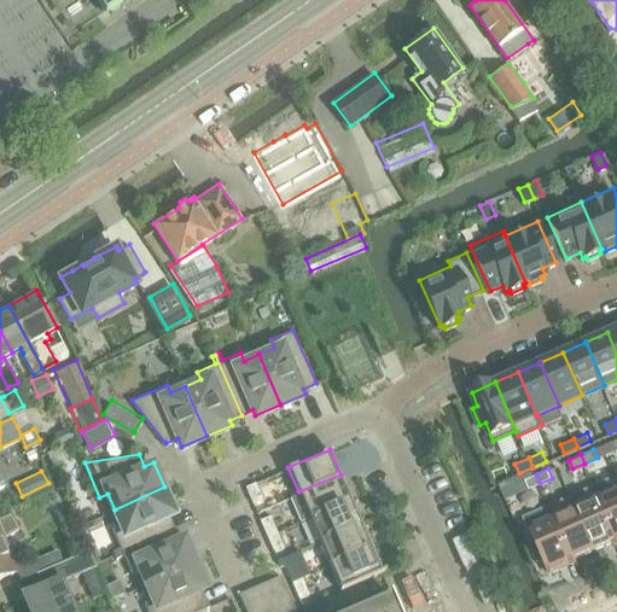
[(301,519),(309,516),(350,497),(341,474),(298,491),(290,495),(301,519)]
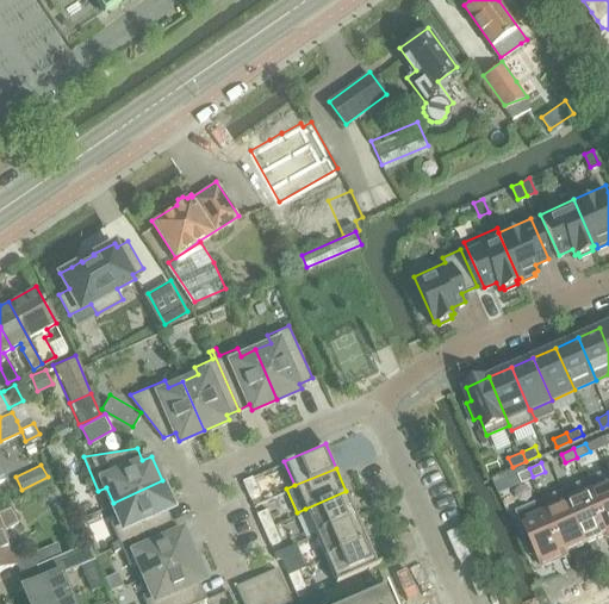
[(533,477),(529,468),(516,473),(521,483),(533,477)]
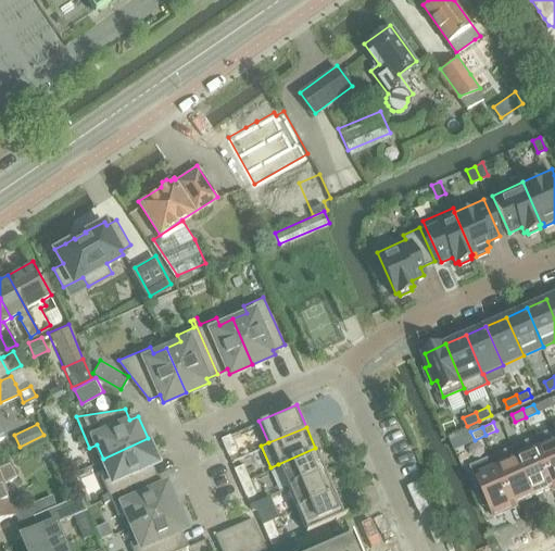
[(554,428),(534,437),(554,483),(554,428)]
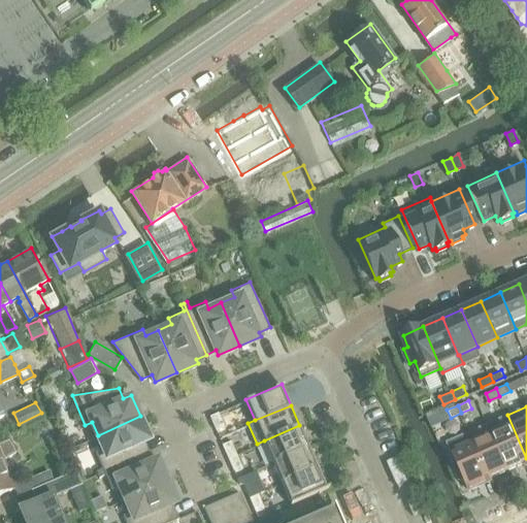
[(217,428),(225,424),(219,411),(210,415),(217,428)]
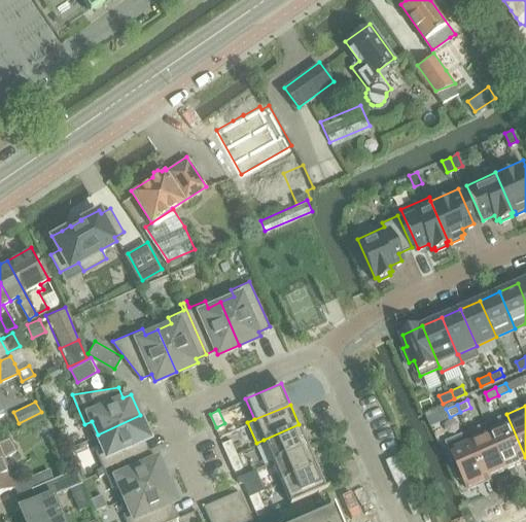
[(506,414),(488,423),(507,467),(525,459),(525,457),(506,414)]
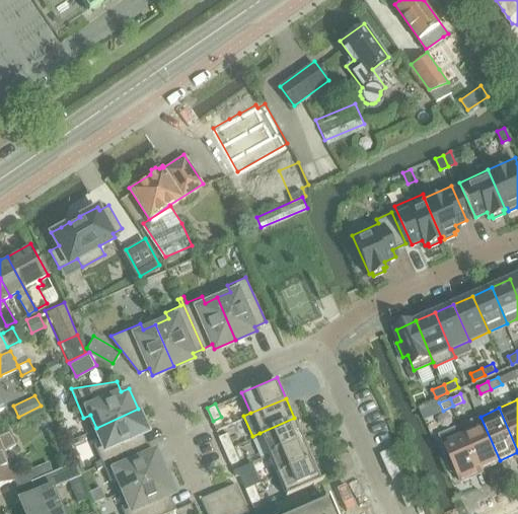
[(147,430),(138,409),(96,428),(101,440),(94,443),(101,458),(95,460),(96,464),(147,442),(142,432),(147,430)]
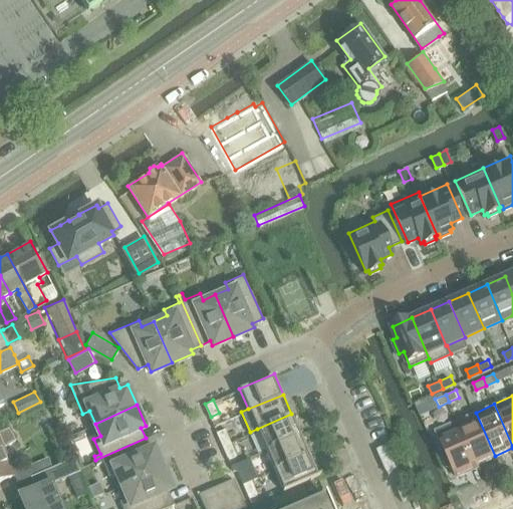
[(476,413),(457,421),(476,464),(495,456),(476,413)]
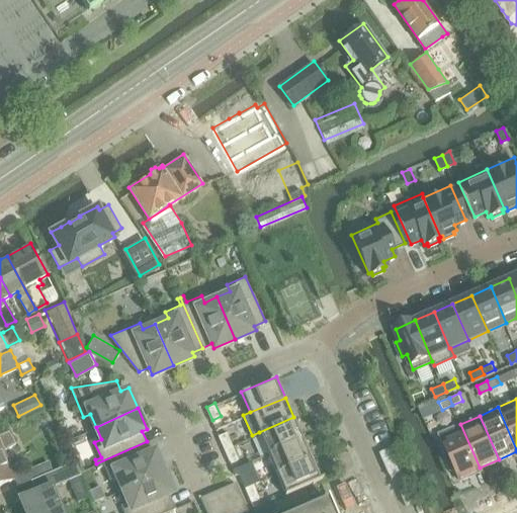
[(259,432),(268,452),(303,437),(293,417),(259,432)]
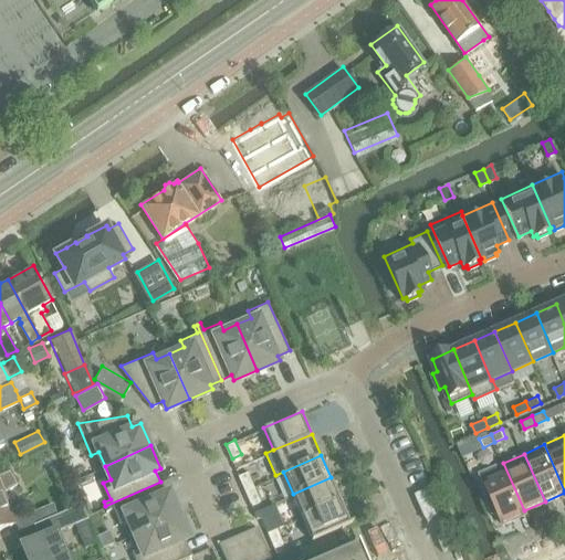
[(524,510),(503,463),(482,472),(491,494),(488,496),(494,513),(499,510),(504,522),(516,517),(515,515),(524,510)]
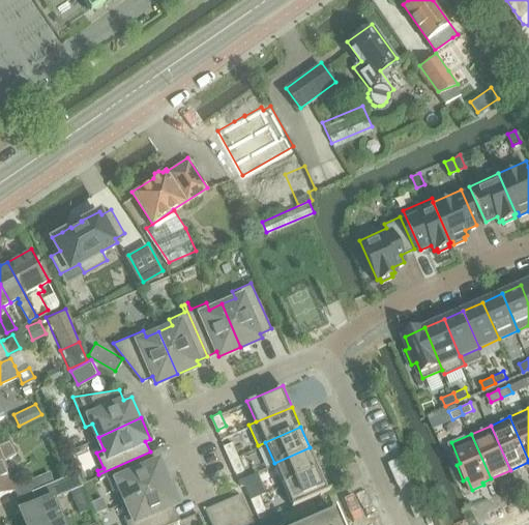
[(15,496),(29,490),(26,482),(13,484),(3,461),(16,451),(10,440),(0,444),(0,494),(11,489),(15,496)]
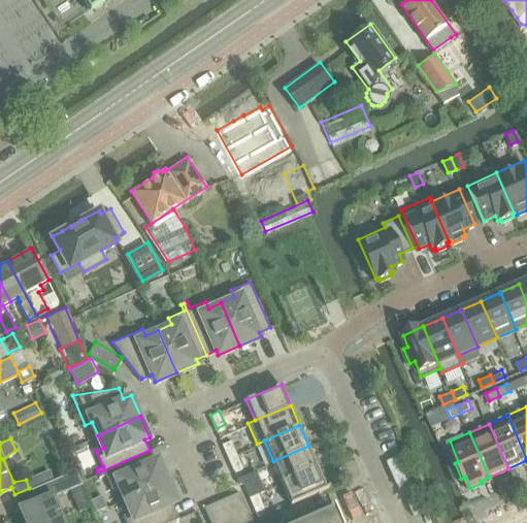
[(223,443),(228,456),(236,453),(231,439),(223,443)]
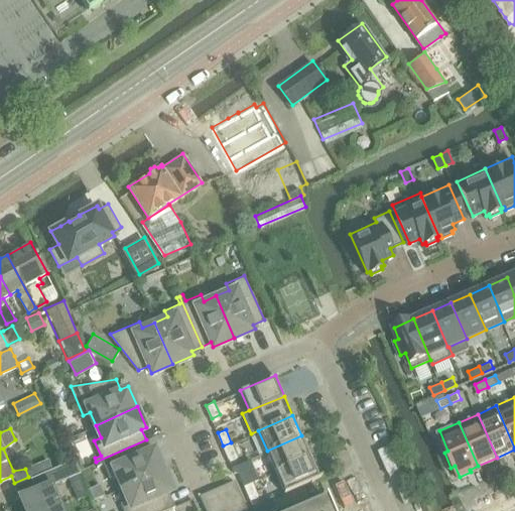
[(267,451),(275,471),(309,456),(301,435),(267,451)]
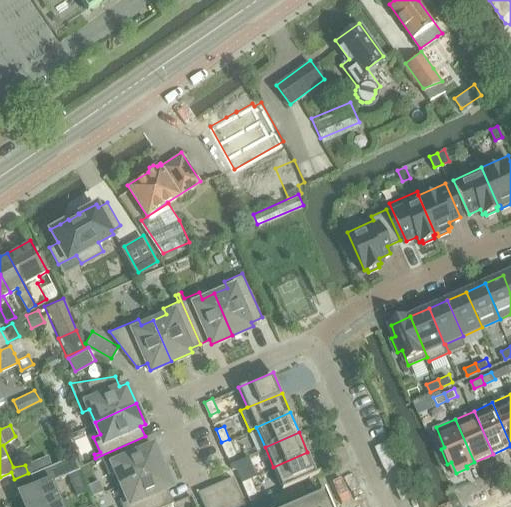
[(149,446),(145,436),(95,458),(96,461),(103,458),(109,473),(116,470),(121,482),(162,464),(153,444),(149,446)]
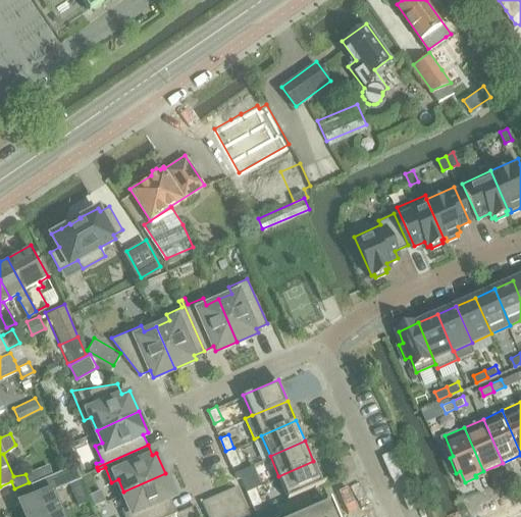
[(240,461),(233,448),(225,451),(231,464),(240,461)]
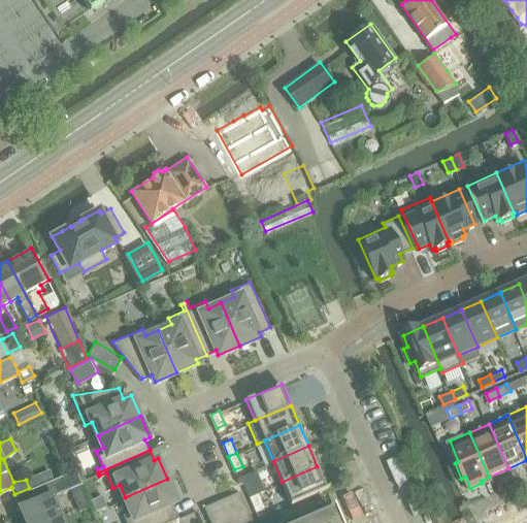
[(326,488),(317,466),(282,482),(291,503),(298,499),(300,499),(310,494),(326,488)]
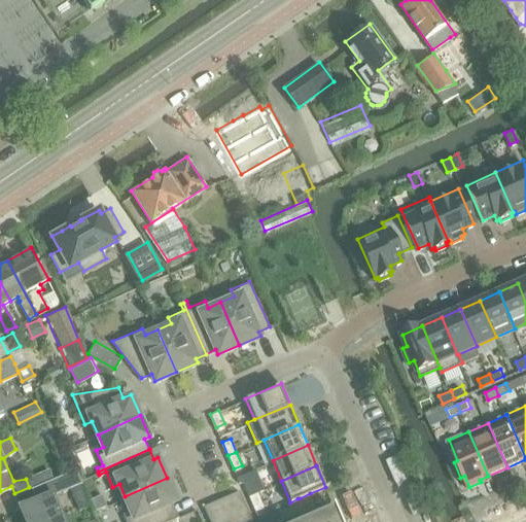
[(50,466),(29,476),(33,486),(55,476),(50,466)]
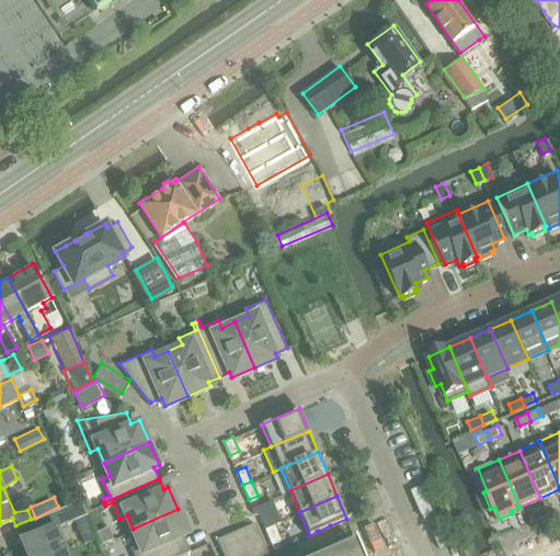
[(80,497),(58,507),(64,520),(73,515),(84,511),(86,510),(80,497)]
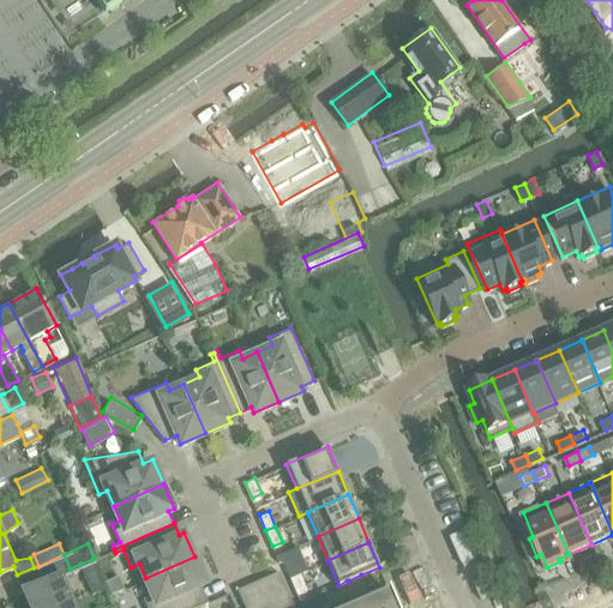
[(206,582),(194,557),(145,578),(152,594),(144,597),(148,607),(192,607),(209,601),(200,584),(206,582)]
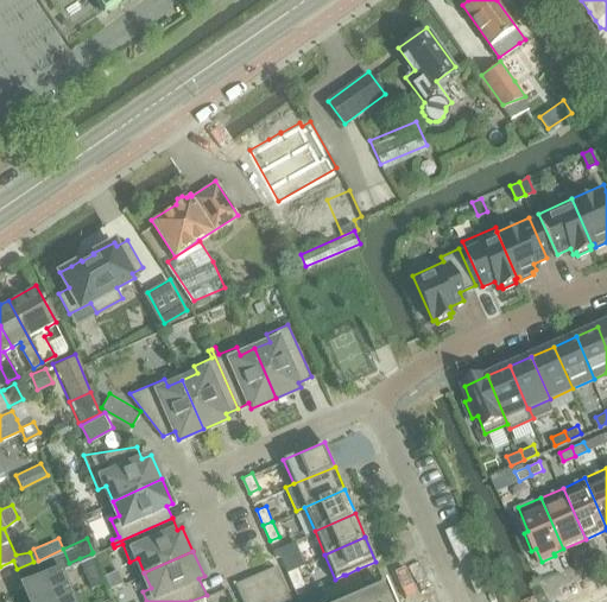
[(280,555),(288,570),(297,566),(290,551),(280,555)]
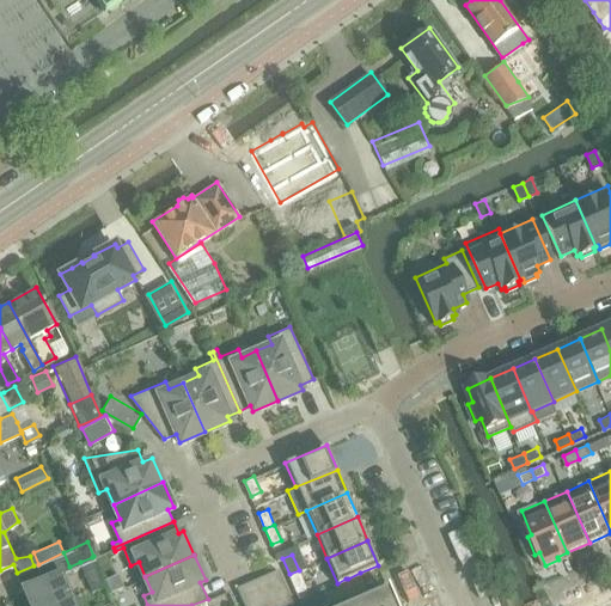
[(92,557),(80,562),(93,589),(105,585),(92,557)]
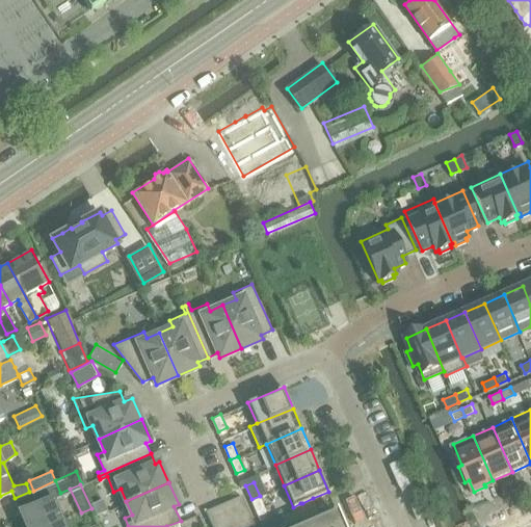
[(213,526),(246,526),(256,523),(242,494),(206,509),(213,526)]
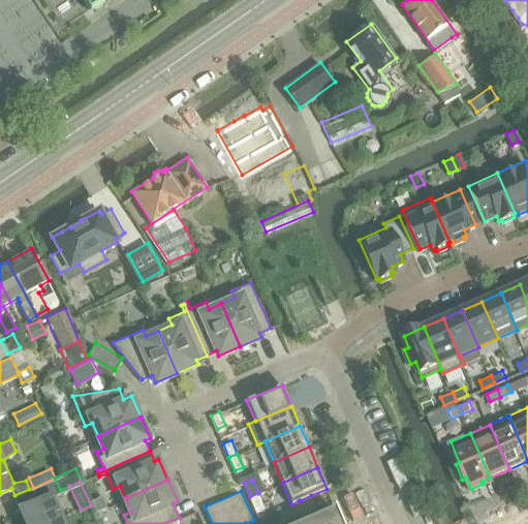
[(265,506),(258,493),(250,496),(255,511),(265,506)]
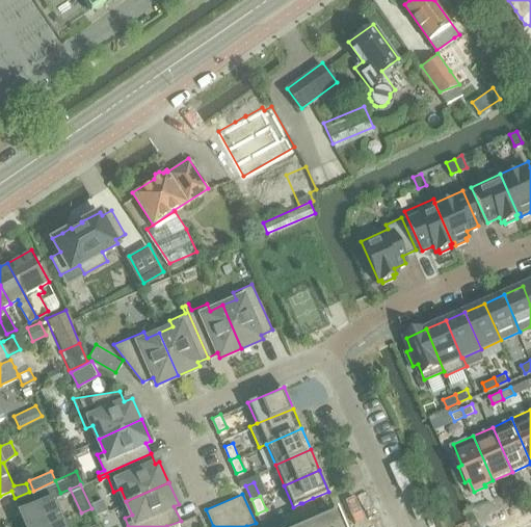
[(64,526),(51,497),(21,510),(28,526),(64,526)]
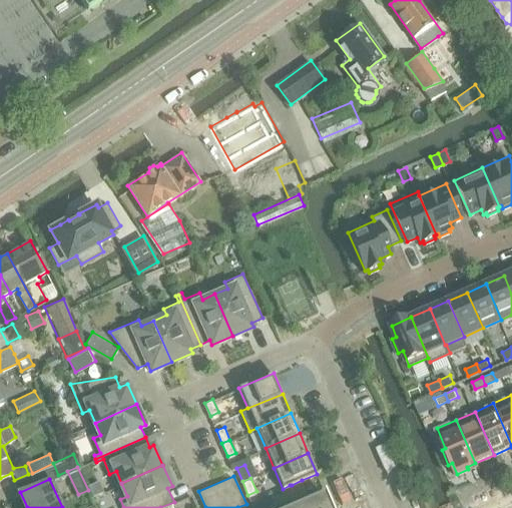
[(302,480),(292,485),(296,495),(306,490),(302,480)]
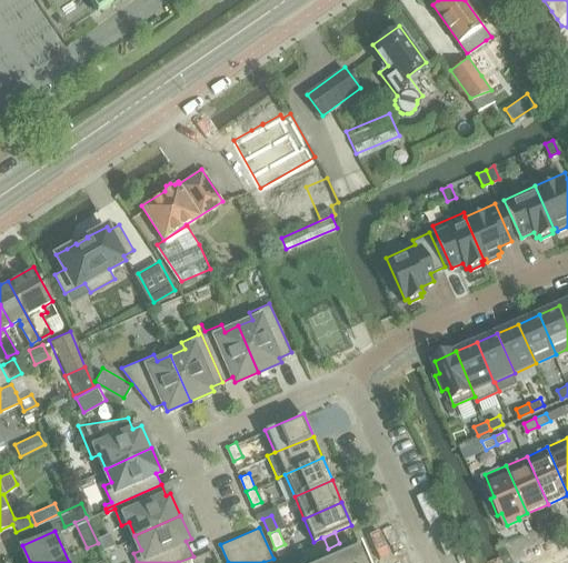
[(440,538),(446,551),(456,546),(450,533),(440,538)]
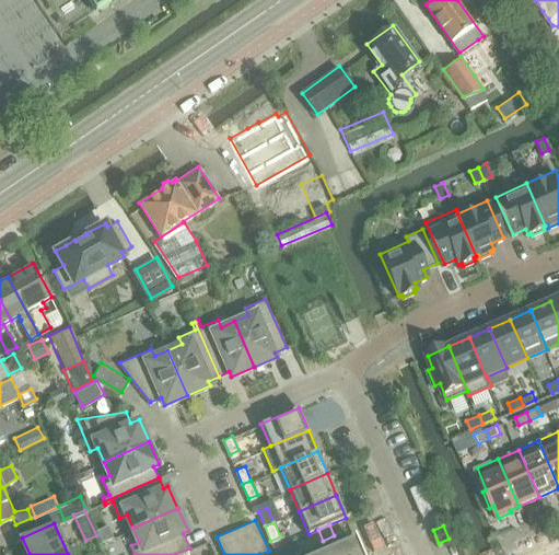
[(309,534),(305,535),(310,545),(321,541),(316,530),(309,534)]
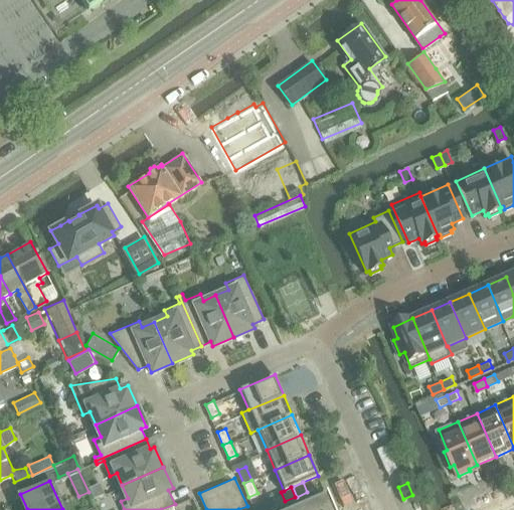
[(325,495),(290,509),(333,509),(326,493),(325,493),(325,495)]
